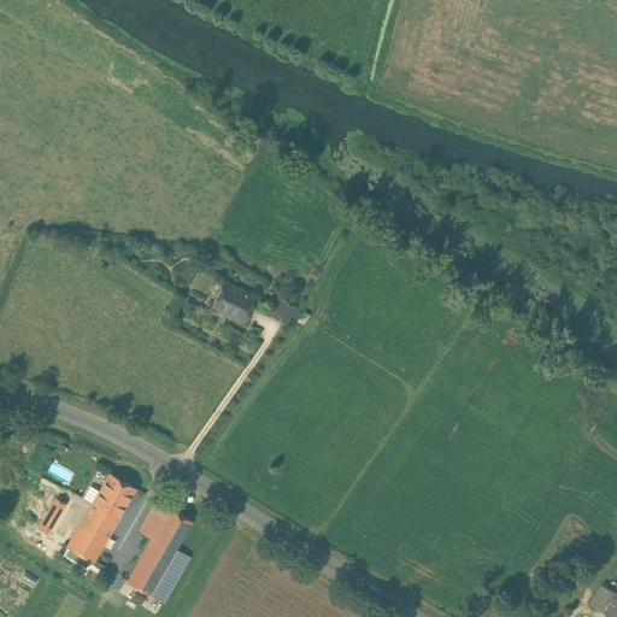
[(256,297),(225,282),(212,306),(245,323),(256,297)]
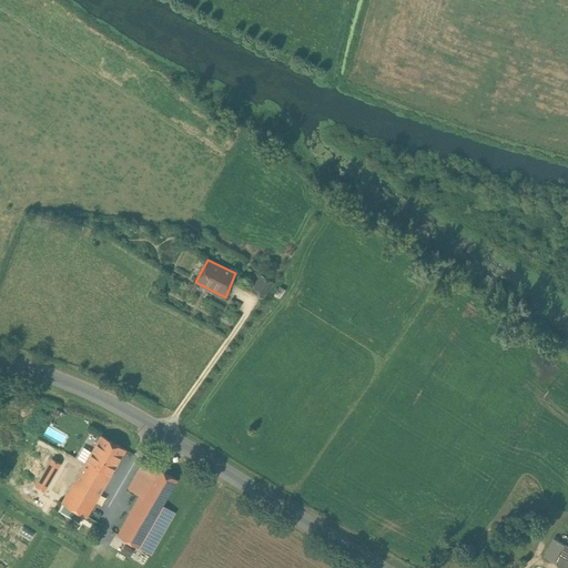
[(262,276),(252,291),(263,297),(273,283),(262,276)]
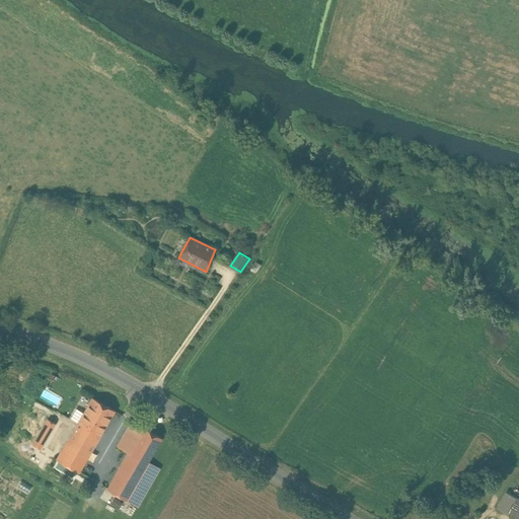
[(92,397),(76,425),(99,438),(115,411),(92,397)]
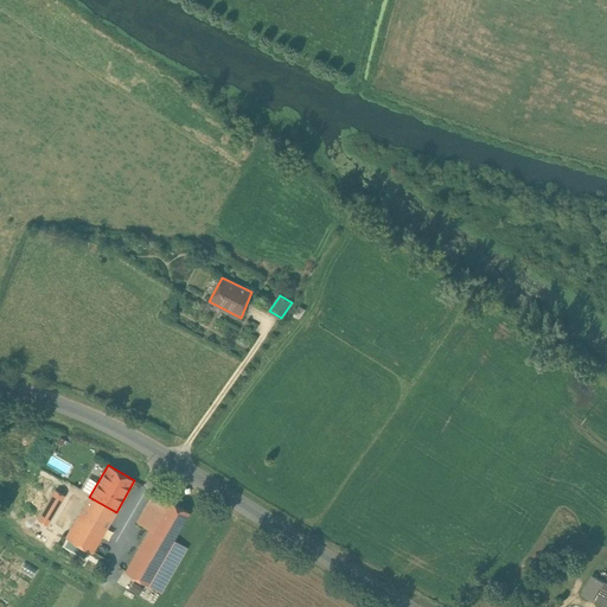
[(56,491),(38,521),(48,525),(64,497),(56,491)]
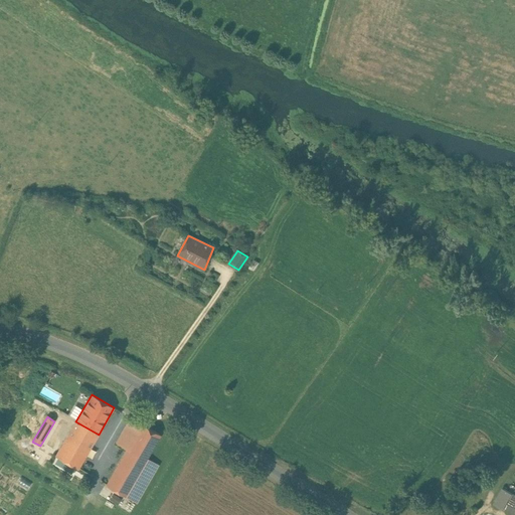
[(131,418),(117,444),(127,450),(141,424),(142,423),(131,418)]
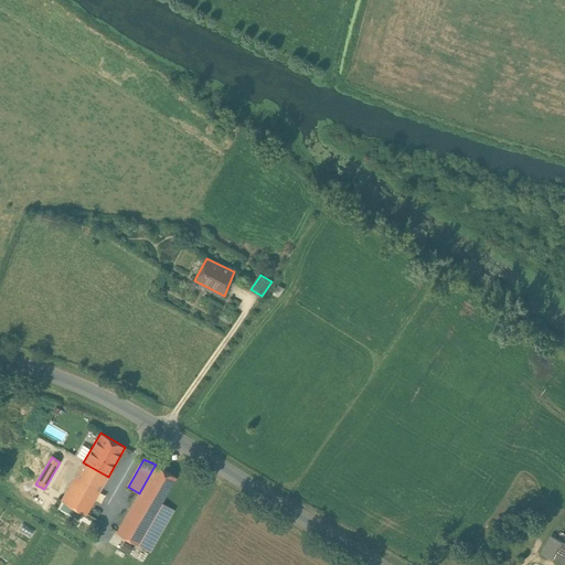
[(108,477),(83,462),(62,500),(86,514),(108,477)]
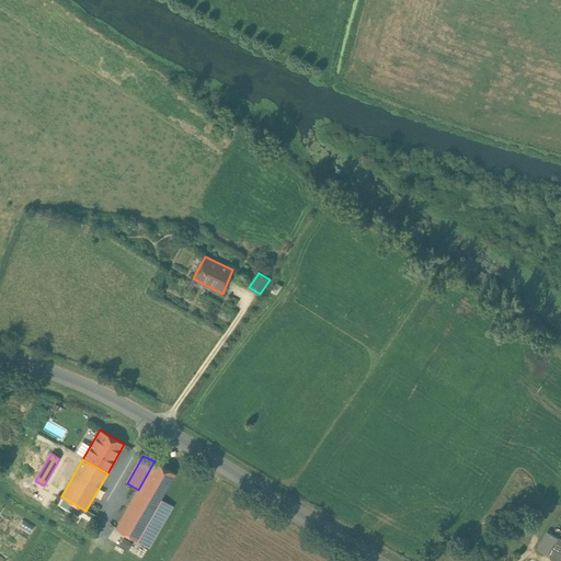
[(138,490),(116,528),(115,528),(137,541),(150,518),(158,504),(175,474),(155,461),(153,462),(138,490)]
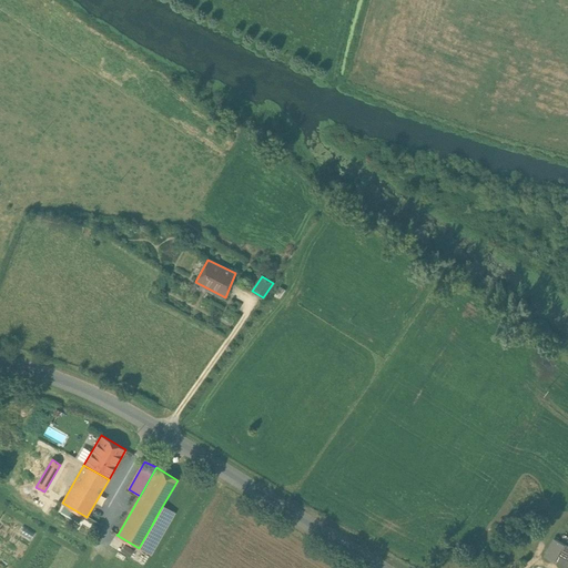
[(152,525),(163,531),(172,517),(160,510),(152,525)]
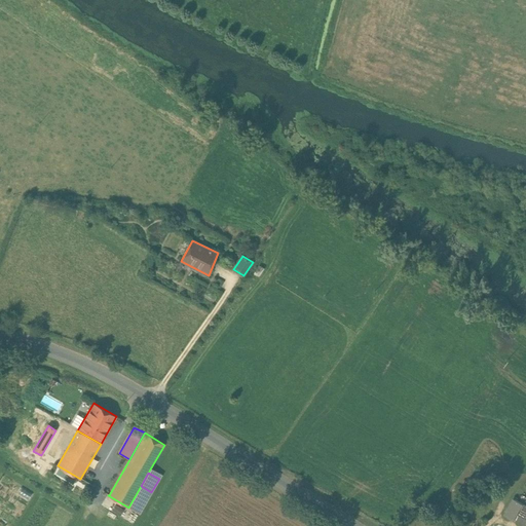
[(141,486),(128,508),(139,514),(151,492),(141,486)]
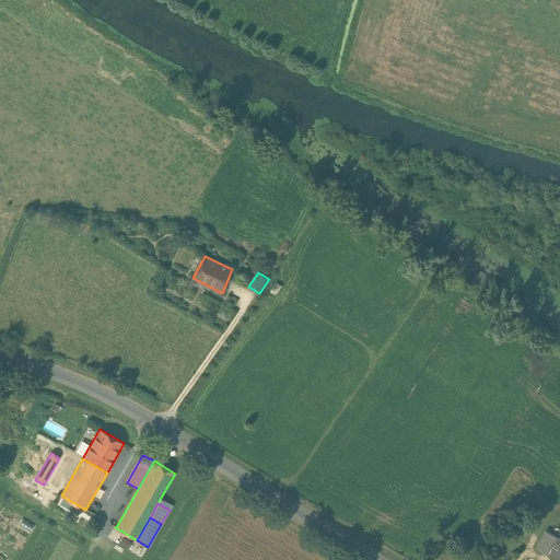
[(557,537),(548,532),(538,549),(547,555),(548,553),(557,537)]
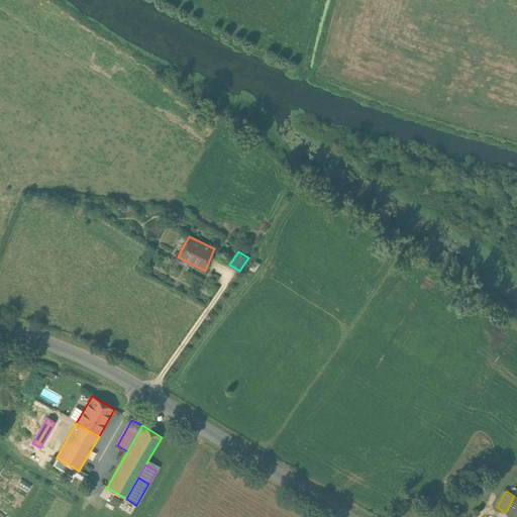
[(516,516),(516,497),(514,496),(506,511),(514,516),(516,516)]
